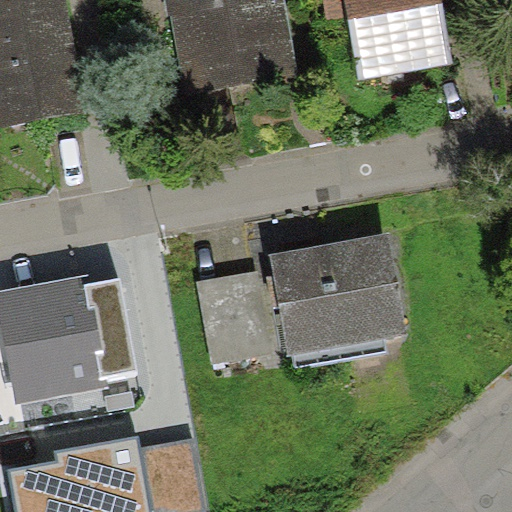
[(64,0),(0,0),(0,131),(85,117),(64,0)]
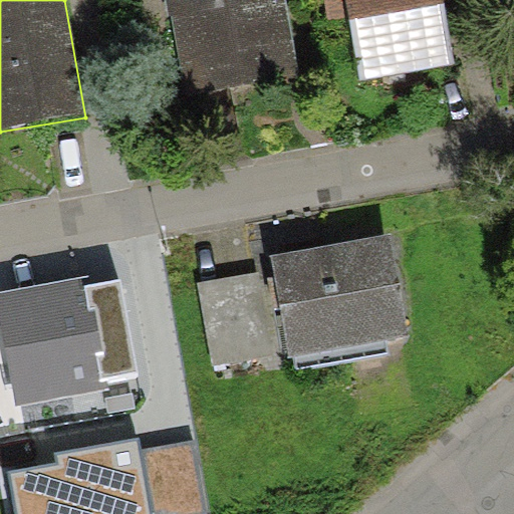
[(297,78),(284,0),(168,0),(184,96),(297,78)]
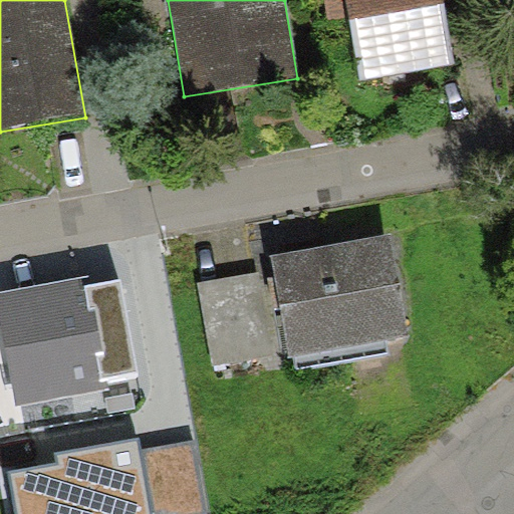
[(324,0),(329,24),(349,21),(360,84),(456,67),(444,0),(324,0)]
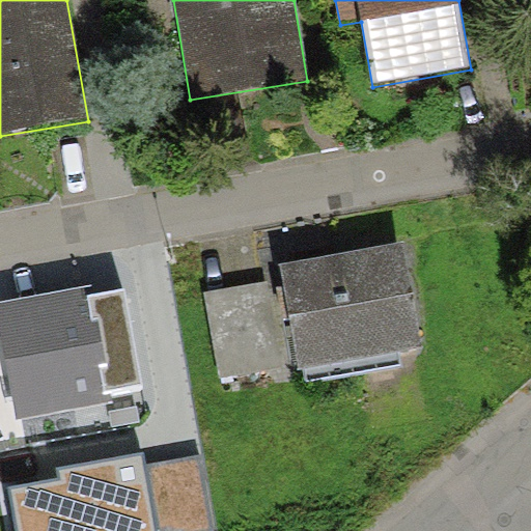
[(403,248),(281,269),(299,371),(420,351),(403,248)]
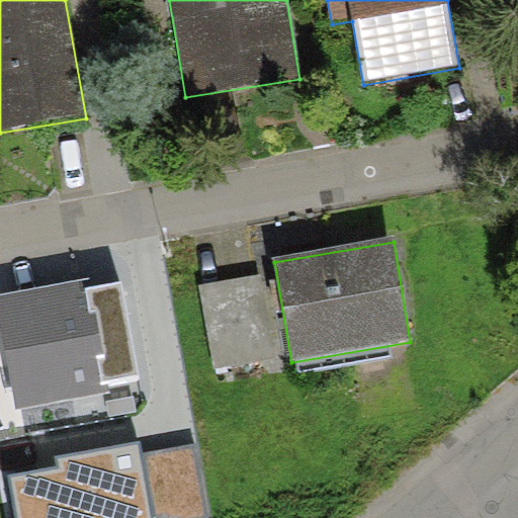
[(263,275),(199,286),(214,370),(277,359),(263,275)]
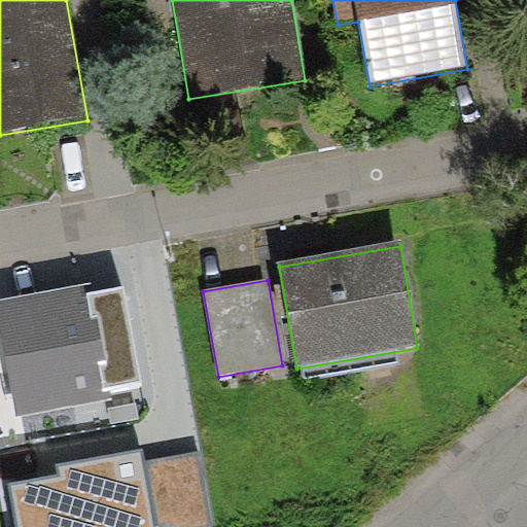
[(86,283),(0,299),(0,321),(18,416),(111,398),(110,390),(143,384),(125,287),(89,293),(86,283)]
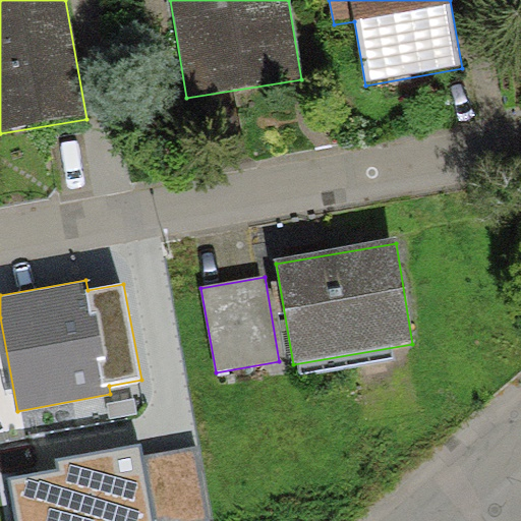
[(134,399),(109,403),(112,417),(137,414),(134,399)]
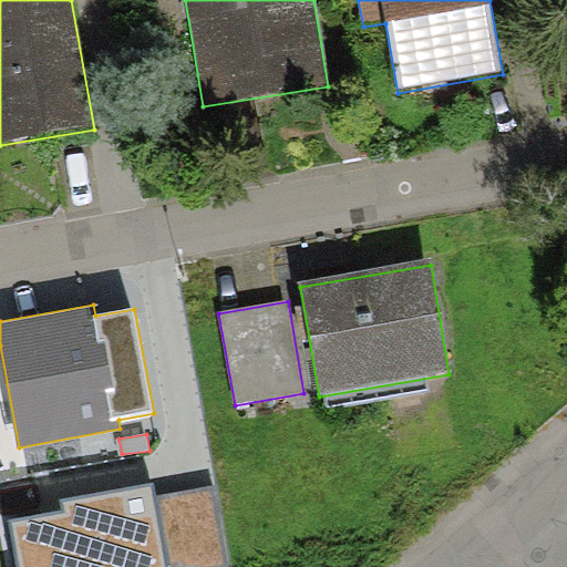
[(65,512),(10,522),(18,560),(4,563),(4,566),(176,566),(224,558),(210,490),(156,500),(152,482),(82,495),(63,498),(65,512)]
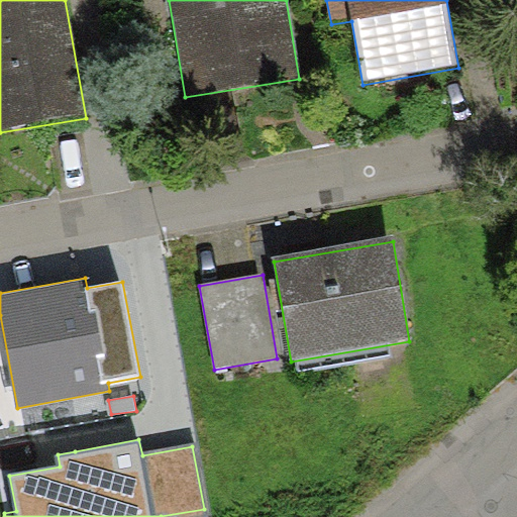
All buildings are outlined.
